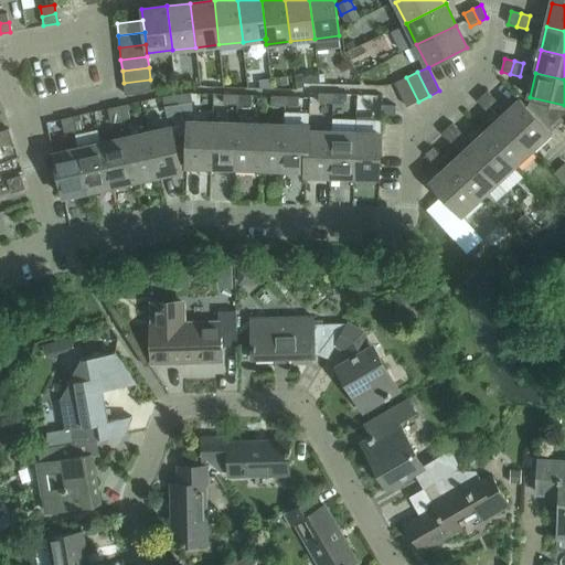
[(302,74),(295,75),(297,88),(302,87),(305,87),(304,84),(302,74)]
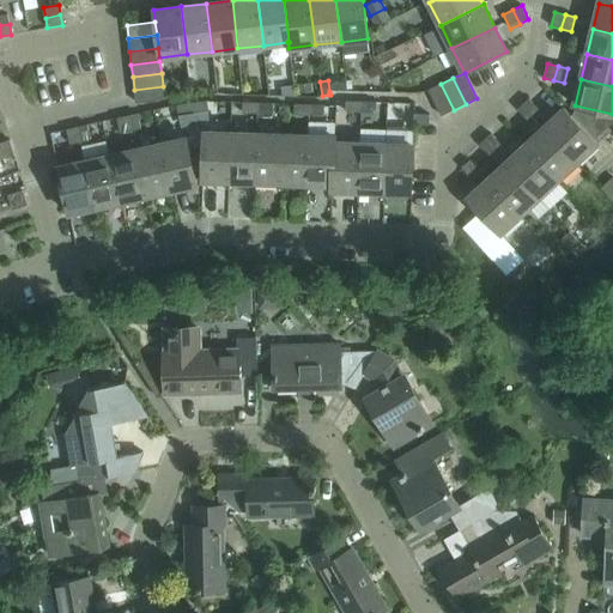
[(311,83),(298,84),(299,93),(313,92),(311,83)]
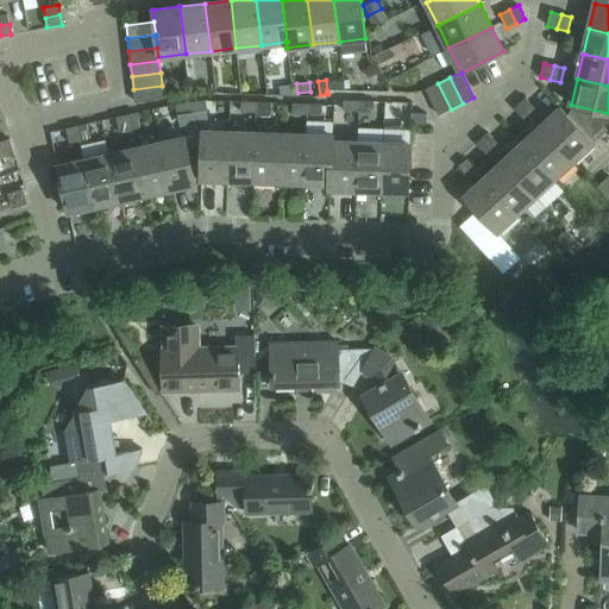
[(451,110),(438,83),(426,89),(439,115),(451,110)]
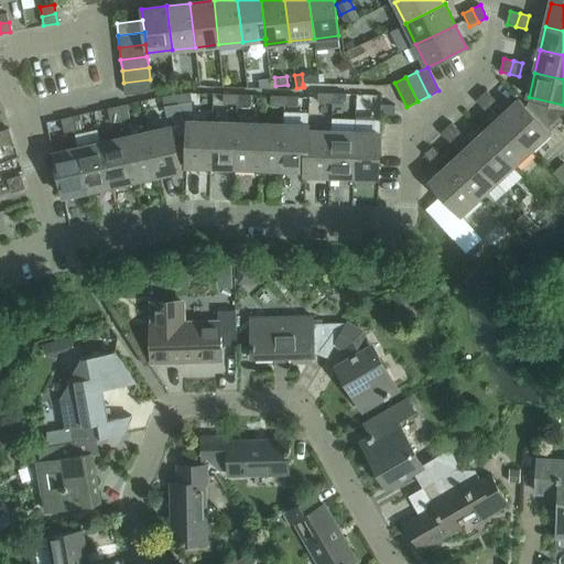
[(150,79),(123,83),(125,95),(151,91),(150,79)]
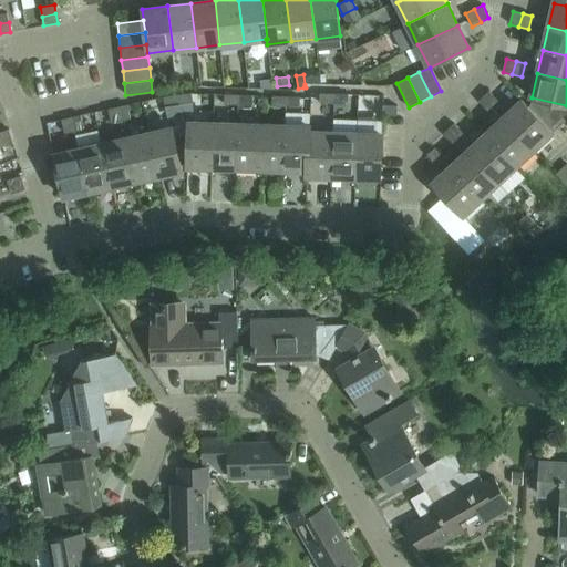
[(478,101),(485,107),(495,99),(490,91),(478,101)]
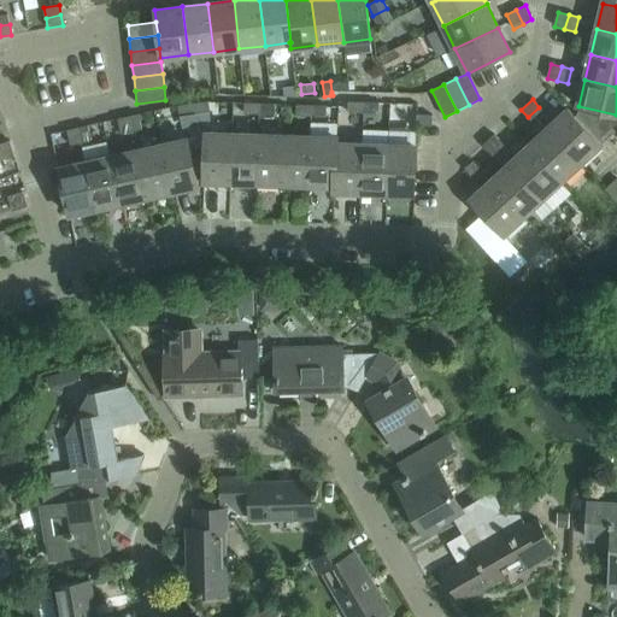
[(209,103),(194,104),(195,115),(210,112),(209,103)]
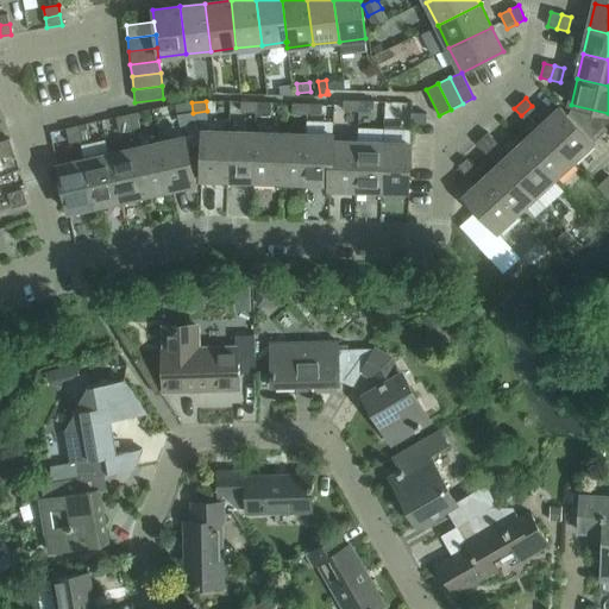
[(242,112),(256,112),(257,102),(242,101),(242,112)]
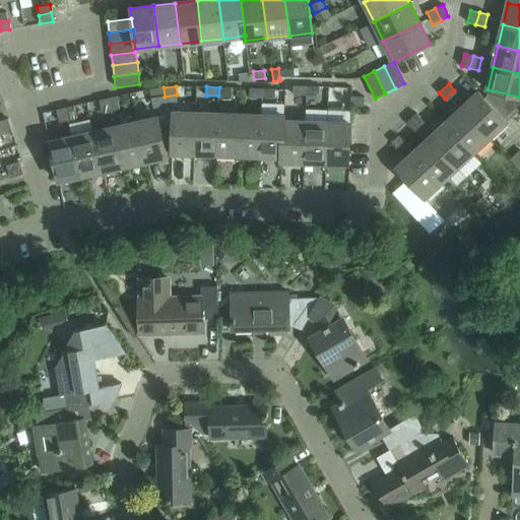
[(294,94),(306,95),(307,86),(294,86),(294,94)]
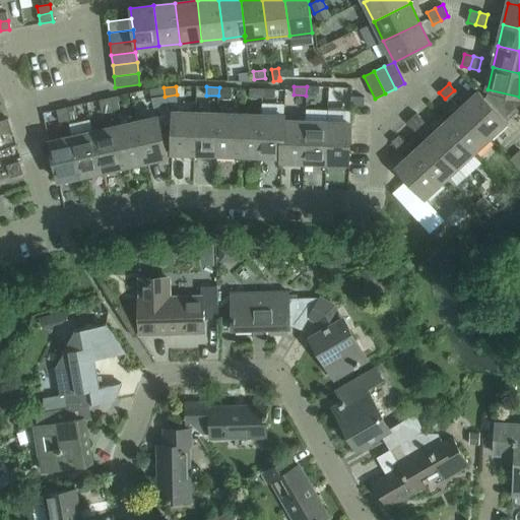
[(307,86),(306,95),(319,95),(319,86),(307,86)]
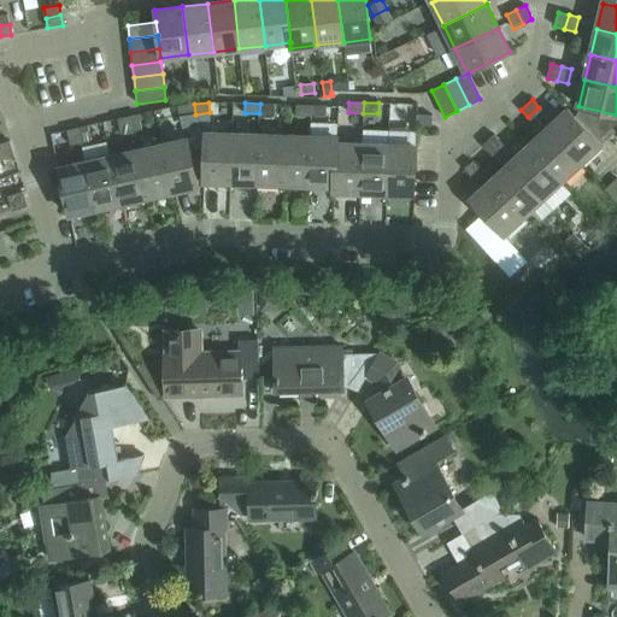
[(195,115),(194,104),(178,106),(180,116),(195,115)]
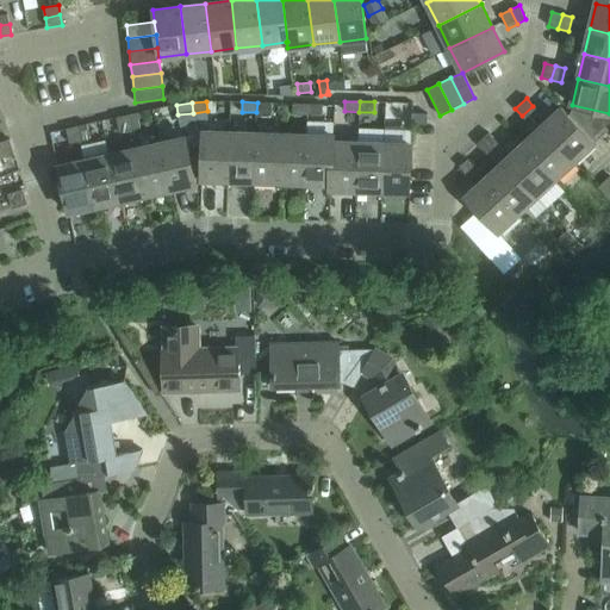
[(257,103),(256,112),(272,113),(272,103),(257,103)]
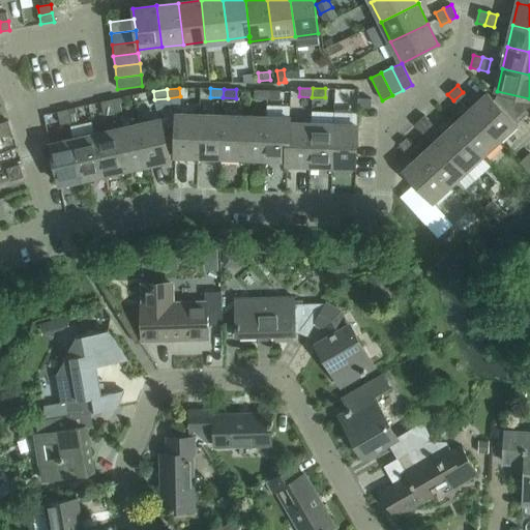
[(255,98),(267,99),(268,90),(255,90),(255,98)]
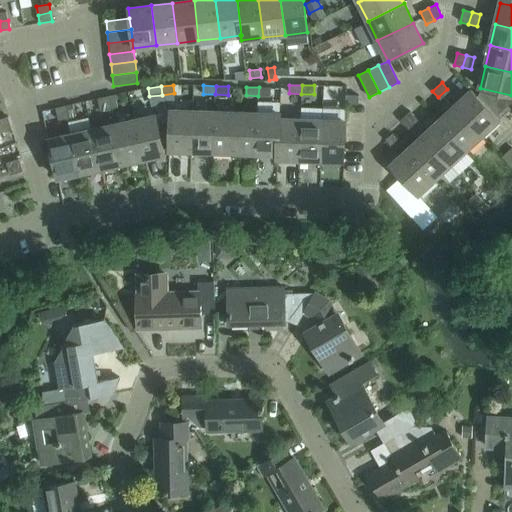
[(259,87),(258,96),(271,96),(271,88),(259,87)]
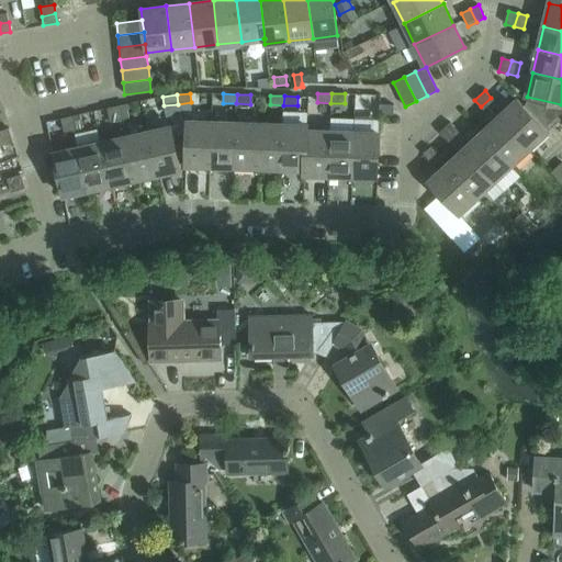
[(491,98),(481,107),(487,114),(497,104),(491,98)]
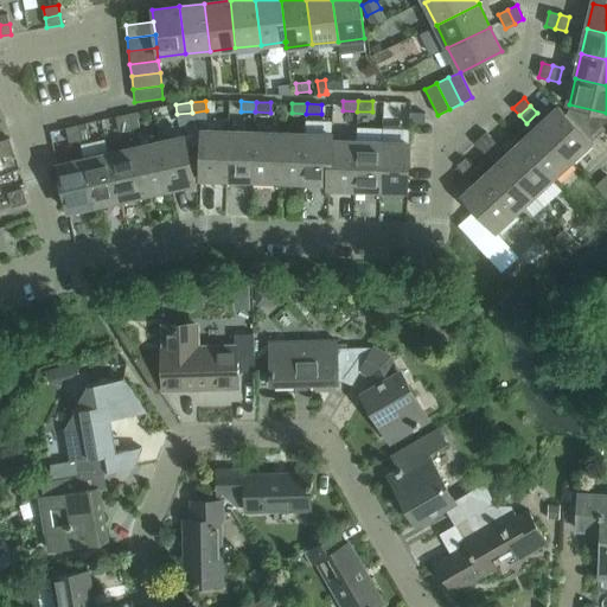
[(558,107),(538,126),(572,160),(592,142),(558,107)]
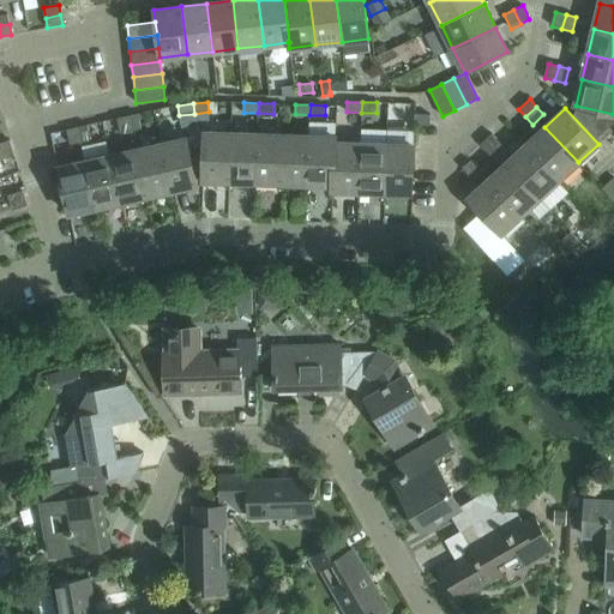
[(138,114),(128,116),(131,131),(142,128),(138,114)]
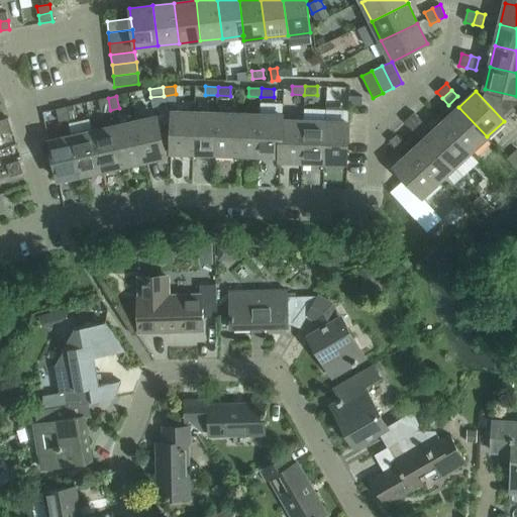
[(349,96),(349,105),(363,106),(363,97),(349,96)]
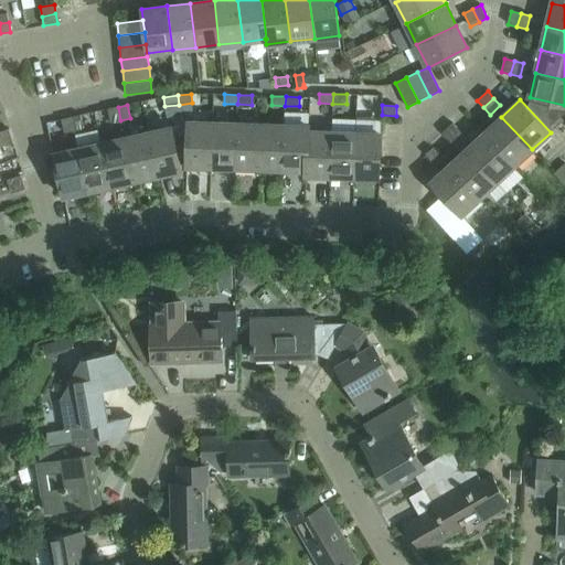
[(120,120),(118,107),(108,109),(112,123),(120,120)]
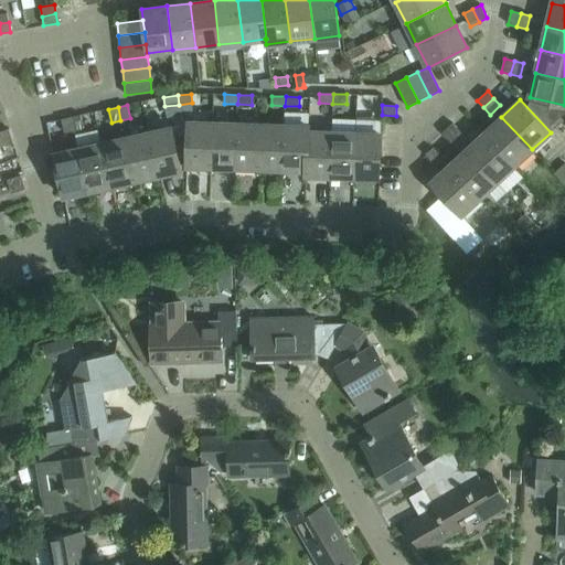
[(81,115),(71,117),(74,131),(84,129),(81,115)]
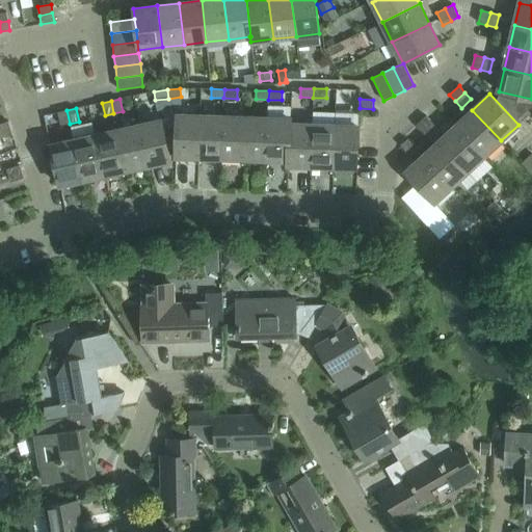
[(70,124),(67,110),(58,112),(61,126),(70,124)]
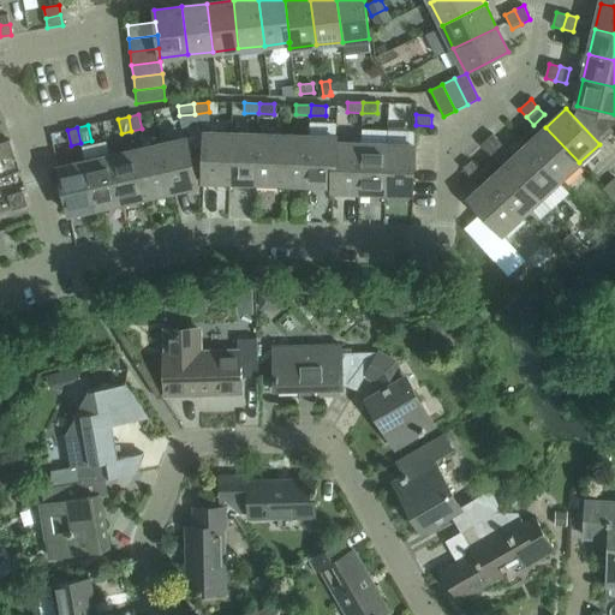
[(545,127),(527,144),(560,180),(579,162),(545,127)]
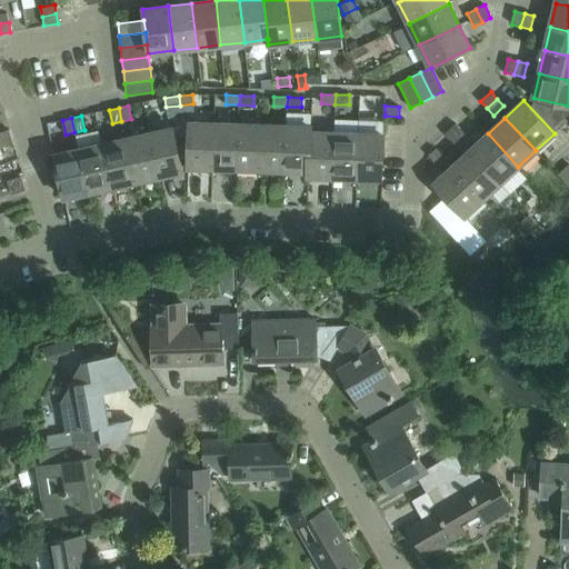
[(188,167),(213,168),(215,123),(189,122),(188,167)]
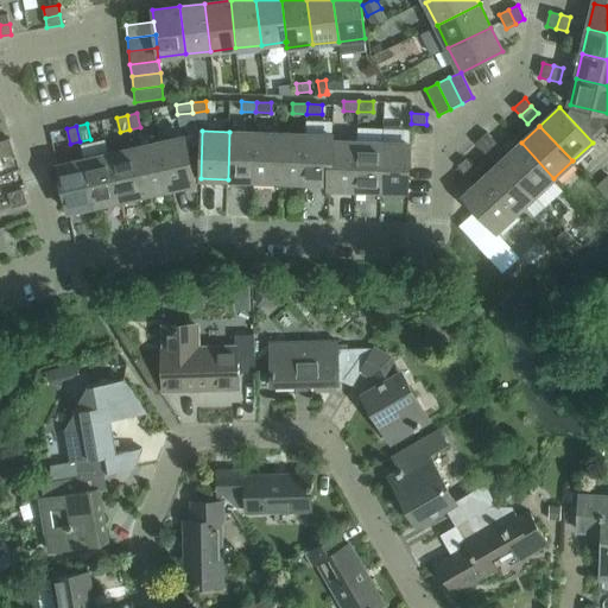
[(229,132),(228,179),(253,181),(255,133),(229,132)]
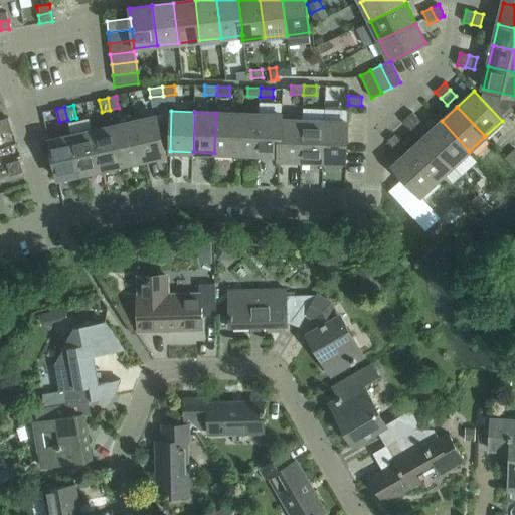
[(216,113),(214,153),(236,154),(237,113),(216,113)]
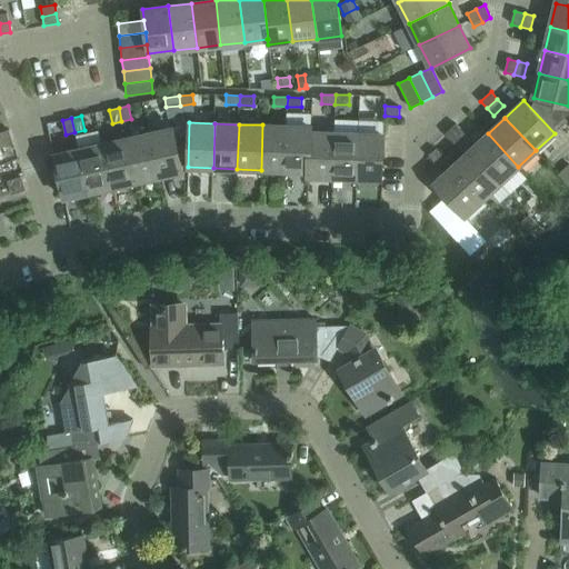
[(262,125),(261,170),(285,170),(287,126),(262,125)]
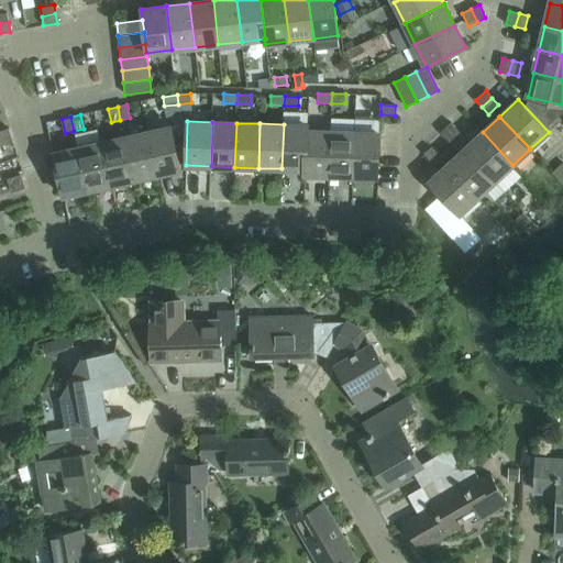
[(441,133),(446,140),(457,130),(451,123),(441,133)]
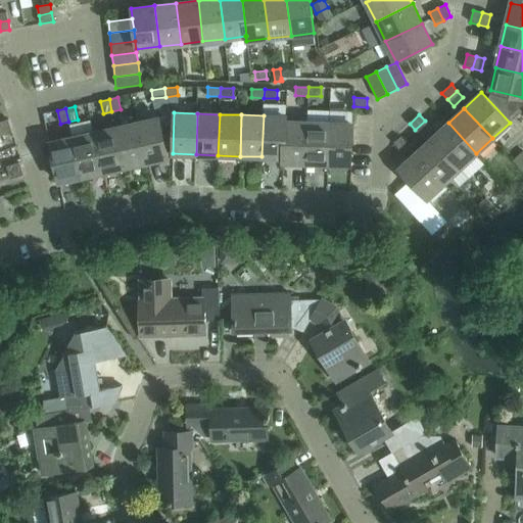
[(264,115),(262,156),(283,157),(284,157),(285,122),(286,122),(286,116),(264,115)]
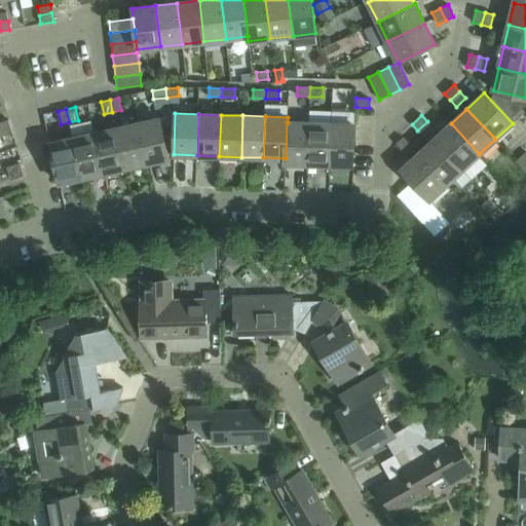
[(160,118),(138,123),(147,163),(170,158),(160,118)]
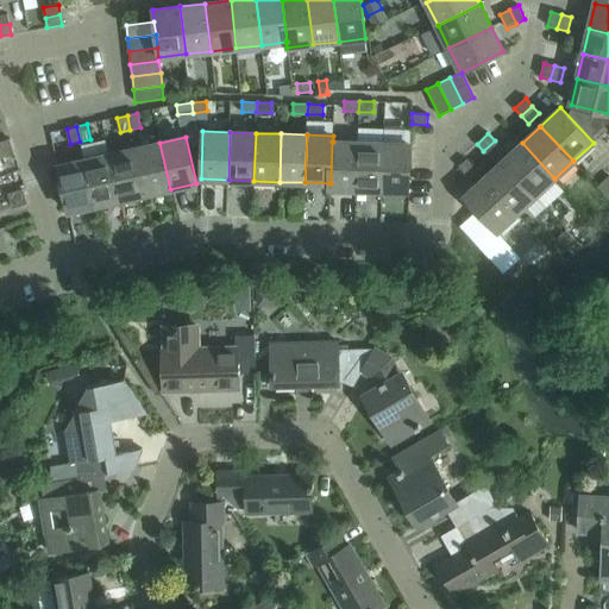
[(0,150),(12,146),(11,139),(0,142),(0,150)]
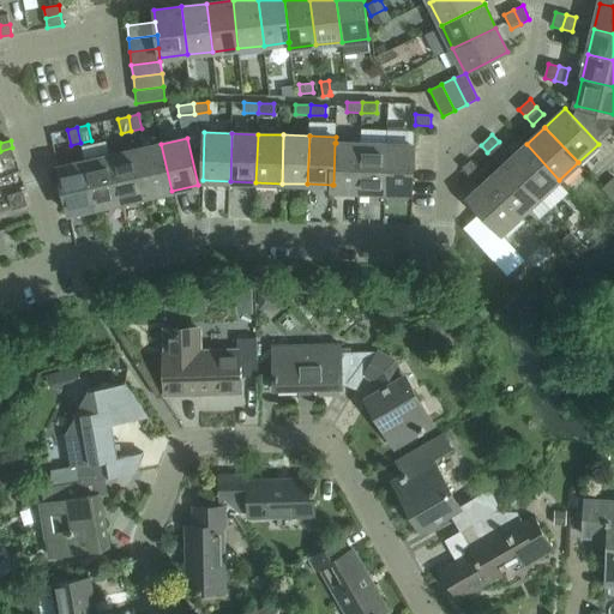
[(499,142),(487,152),(494,160),(506,149),(499,142)]
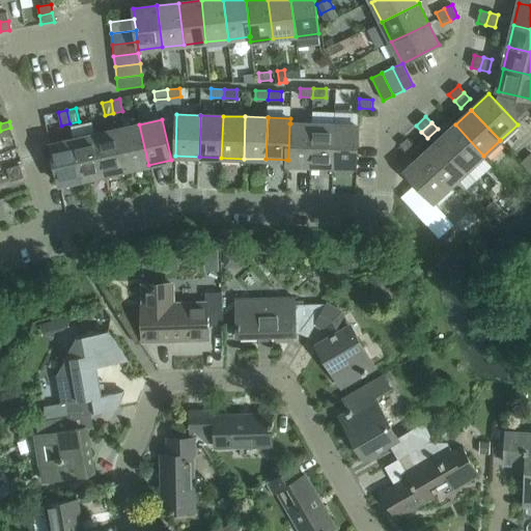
[(288,160),(287,160),(287,165),(310,166),(312,123),(290,123),(289,123),(288,160)]
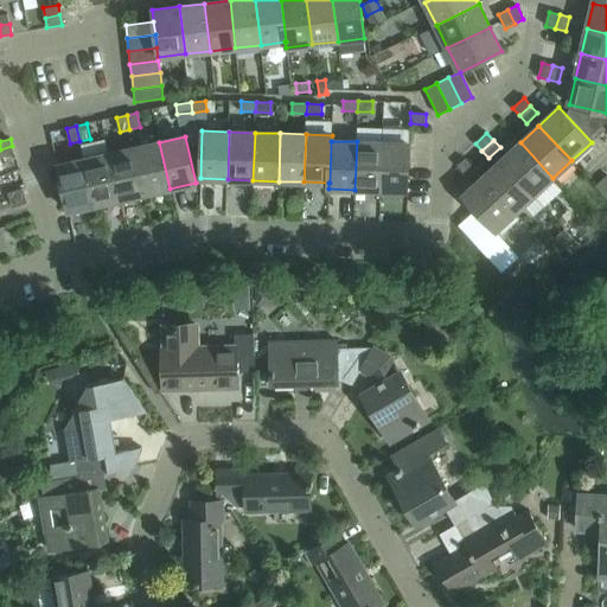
[(357,141),(355,190),(381,190),(382,142),(357,141)]
